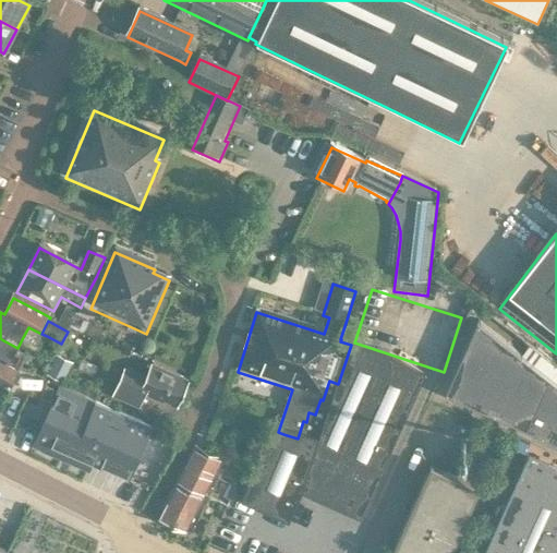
[(446,396),(556,446),(556,389),(476,327),(446,396)]
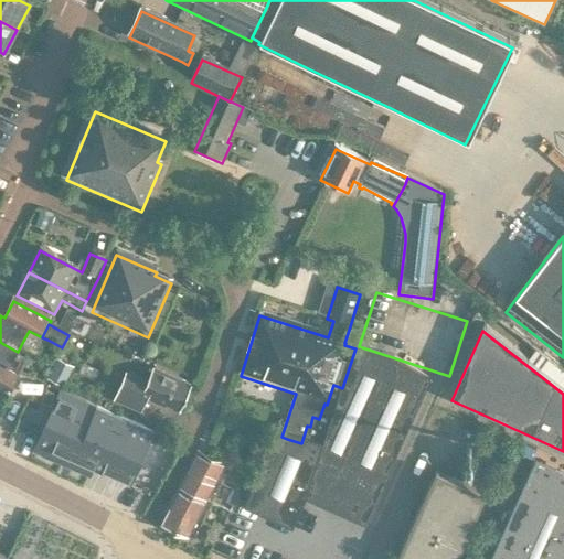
[(6,373),(19,380),(28,364),(16,356),(18,352),(3,344),(0,342),(0,363),(9,367),(6,373)]
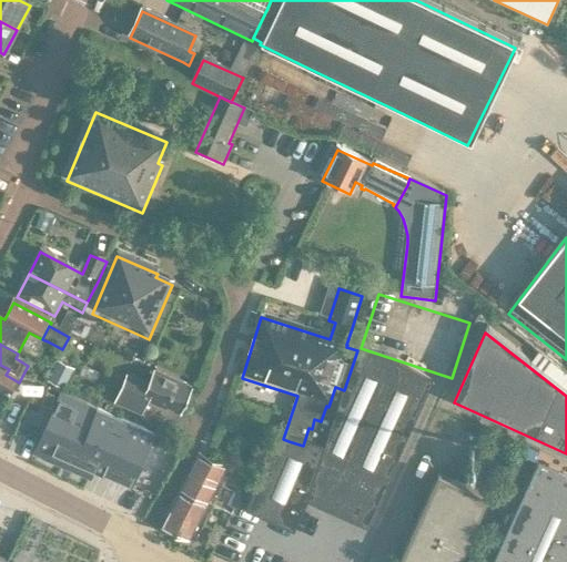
[(357,350),(344,390),(307,504),(366,531),(433,385),(398,363),(357,350)]
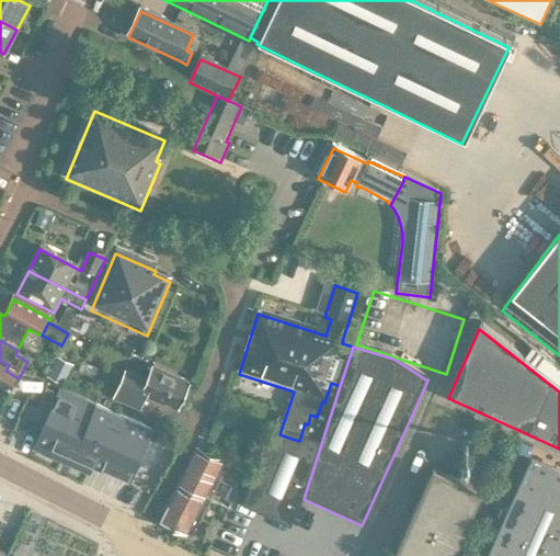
[(57,361),(47,382),(59,388),(70,367),(57,361)]
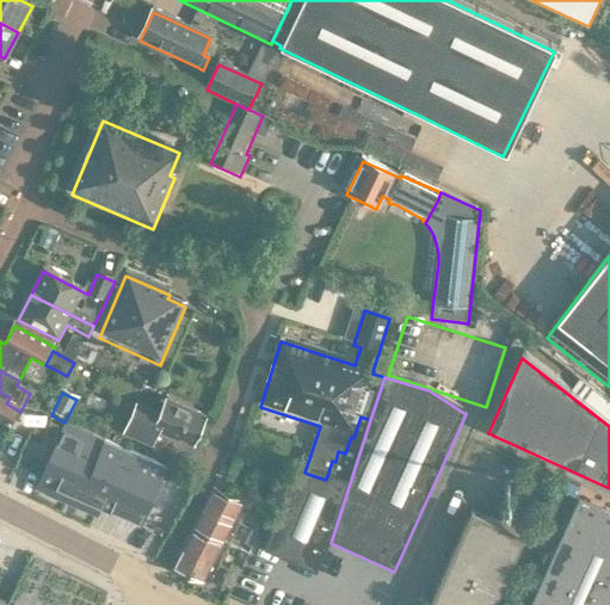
[(20,412),(6,403),(0,400),(0,423),(10,428),(20,412)]
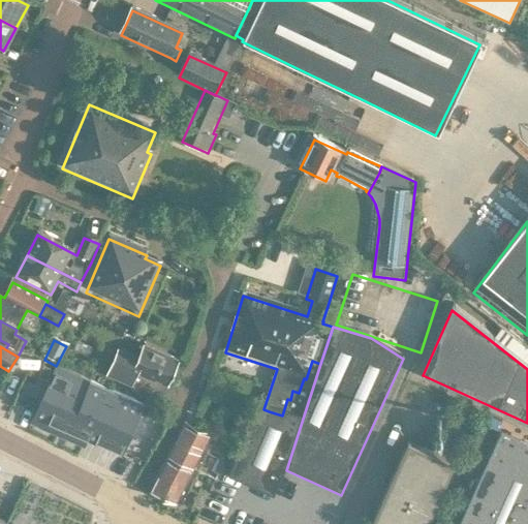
[(168,389),(179,364),(143,349),(137,363),(118,355),(107,380),(133,391),(138,378),(156,386),(157,383),(168,389)]
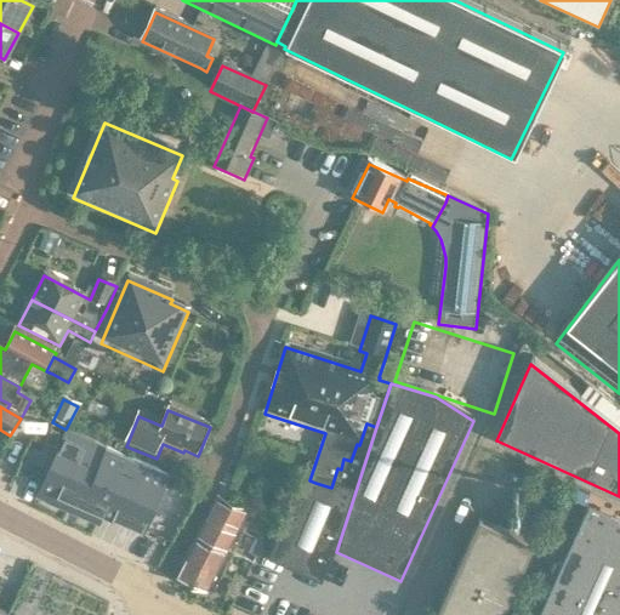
[(301,485),(269,562),(322,585),(336,552),(376,427),(367,423),(359,445),(357,444),(351,461),(343,459),(341,470),(337,468),(331,488),(316,483),(312,490),(301,485)]
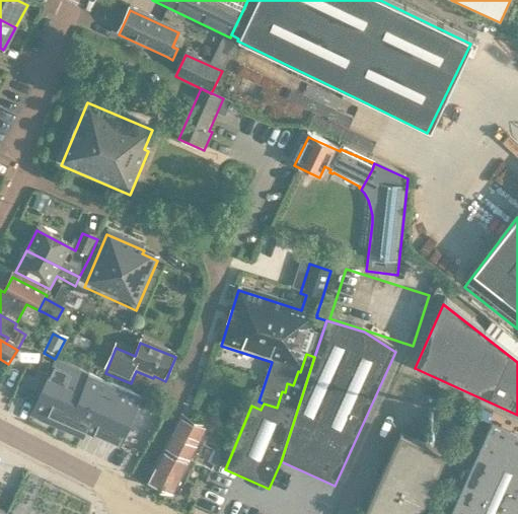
[(44,363),(39,374),(46,377),(51,366),(44,363)]
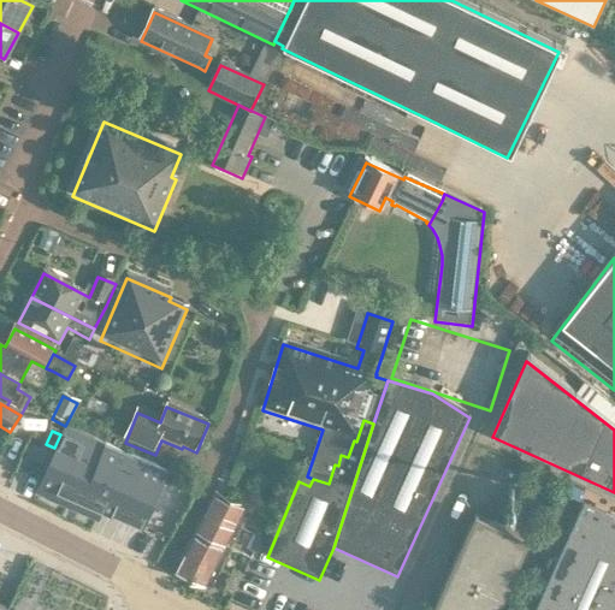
[(143,532),(167,478),(66,433),(42,487),(143,532)]
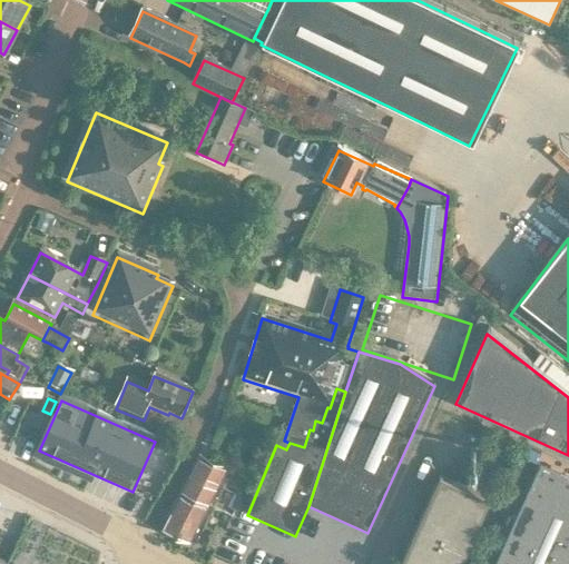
[(199,458),(189,478),(223,494),(227,483),(233,483),(239,485),(243,478),(199,458)]
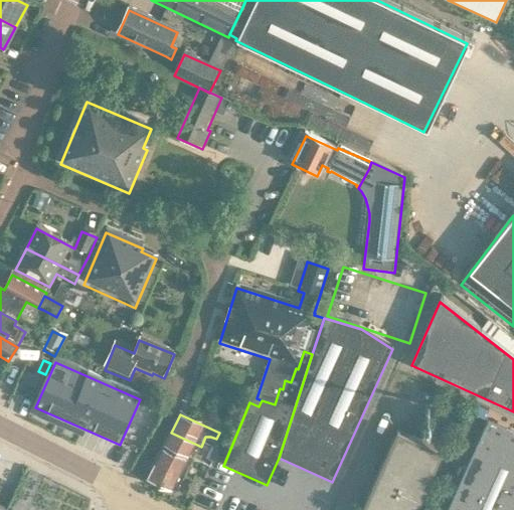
[(513,509),(513,438),(487,426),(449,509),(513,509)]
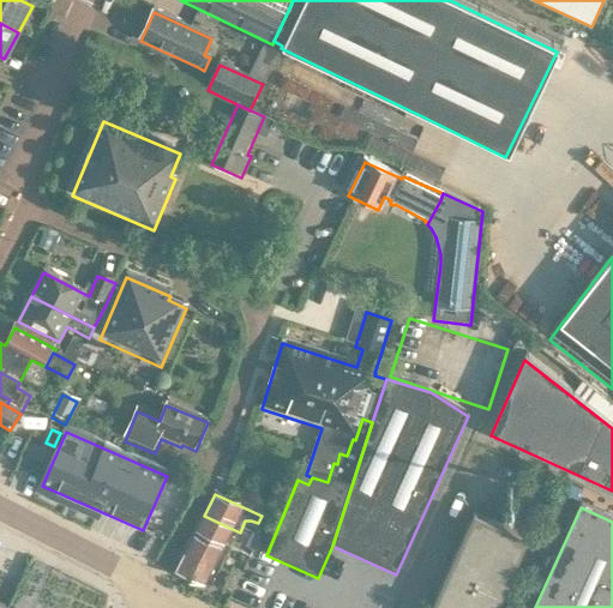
[(194,536),(229,553),(240,533),(204,516),(194,536)]
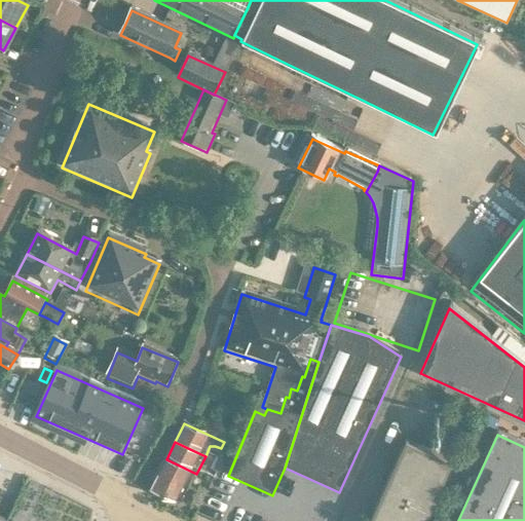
[(426,520),(452,466),(406,444),(370,520),(426,520)]
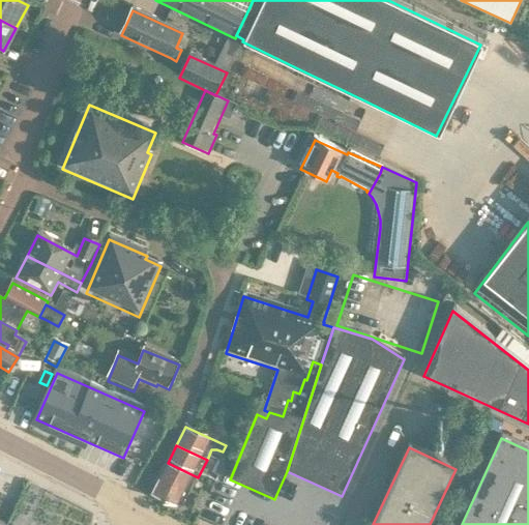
[(168,463),(158,480),(188,495),(198,477),(168,463)]
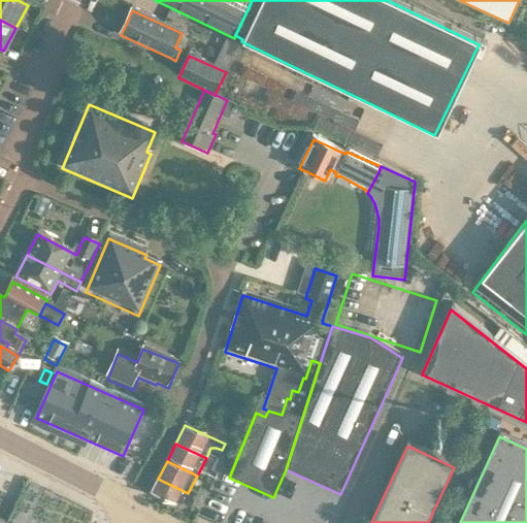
[(215,462),(210,470),(218,474),(222,465),(215,462)]
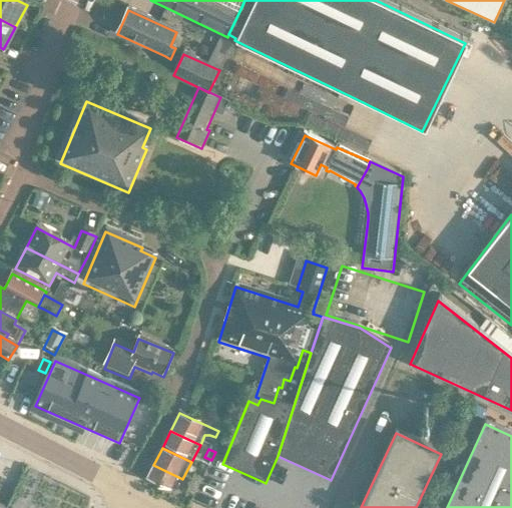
[(174,495),(182,479),(153,465),(145,482),(174,495)]
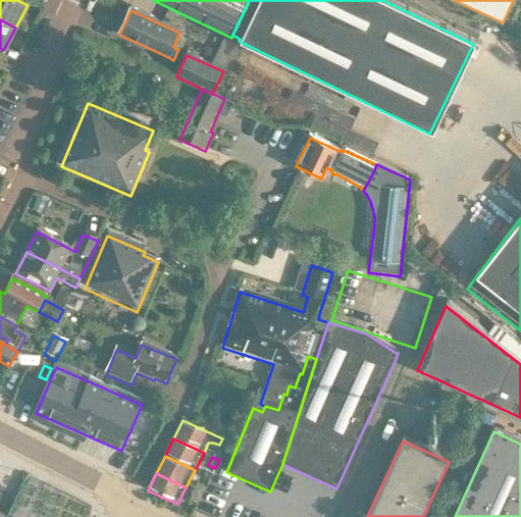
[(199,486),(196,493),(203,497),(206,490),(199,486)]
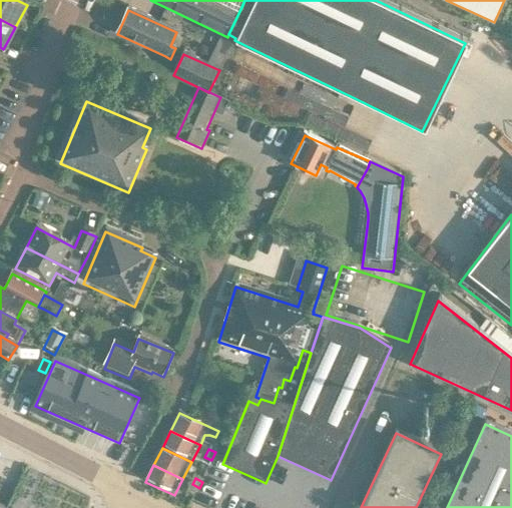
[(199,488),(192,484),(186,494),(194,498),(199,488)]
